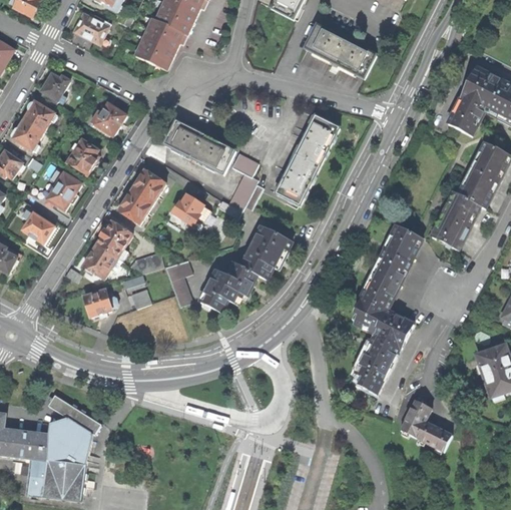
[(18,0),(15,7),(32,16),(37,7),(40,0),(18,0)]
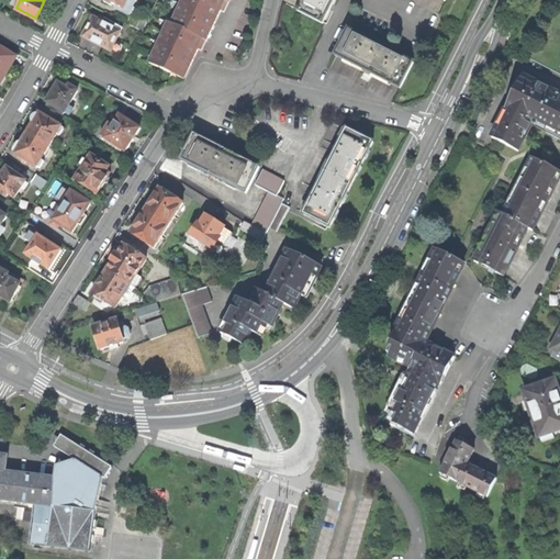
[(126,12),(132,0),(104,0),(109,2),(110,0),(120,6),(119,9),(126,12)]
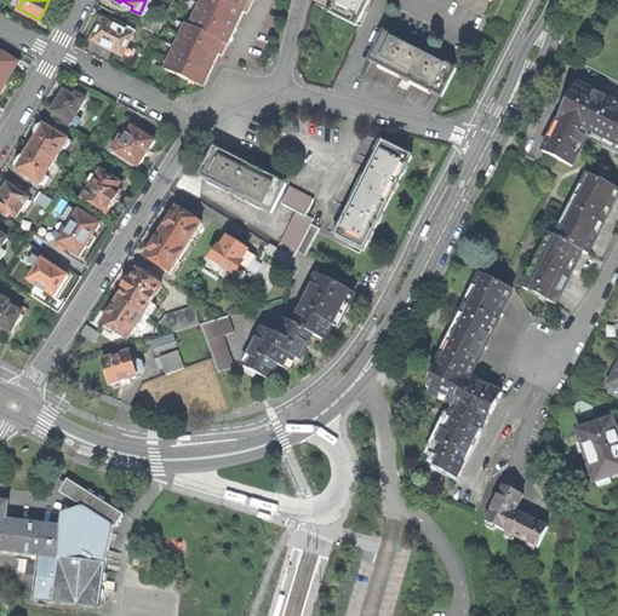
[(242,7),(246,0),(199,0),(188,24),(223,40),(227,41),(230,34),(234,24),(239,16),(242,7)]
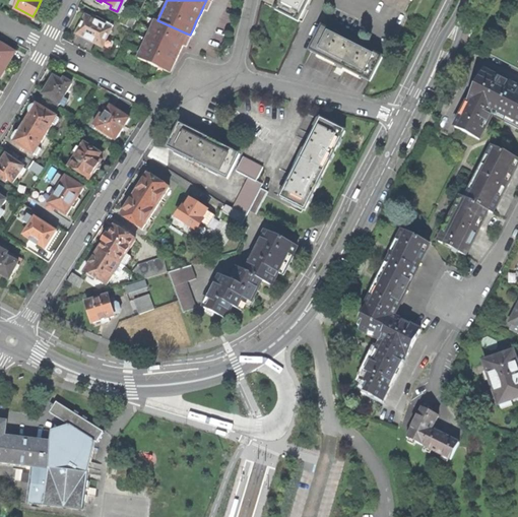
[(276,0),(272,7),(297,19),(298,18),(297,18),(306,0),(276,0)]
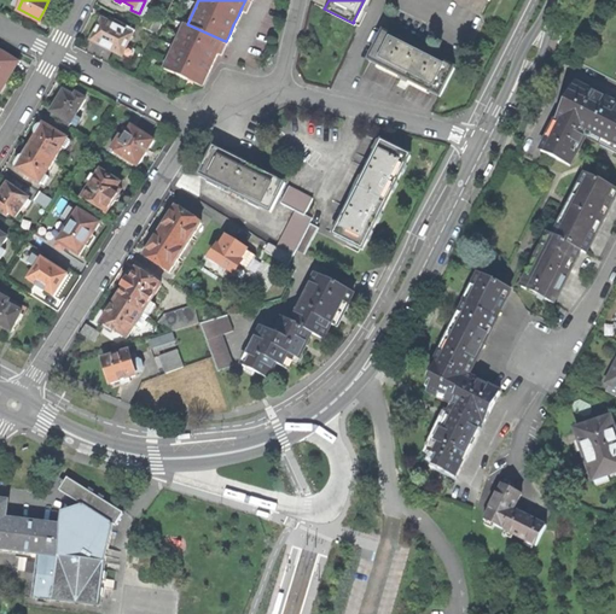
[(118,53),(133,28),(115,18),(112,23),(100,16),(94,27),(88,37),(118,53)]
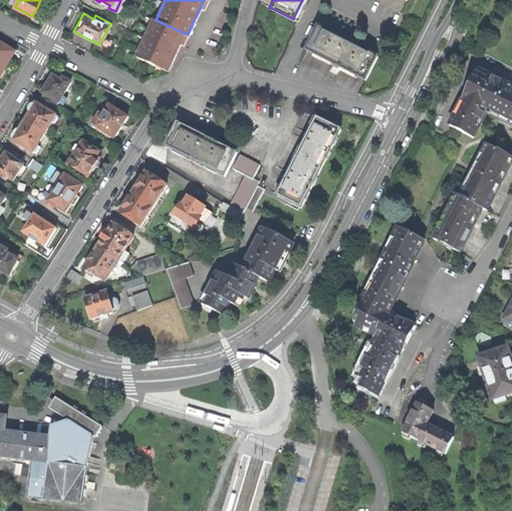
[(133,18),(126,15),(122,23),(129,27),(133,18)]
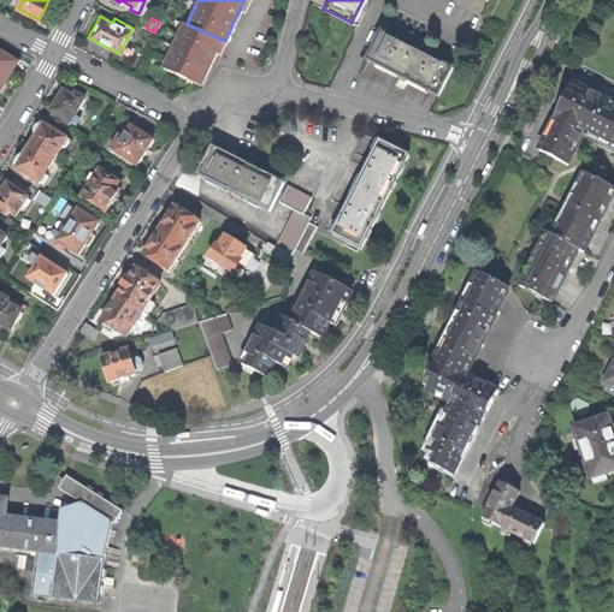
[(217,49),(222,40),(187,24),(183,22),(163,66),(200,84),(205,75),(208,66),(213,58),(217,49)]
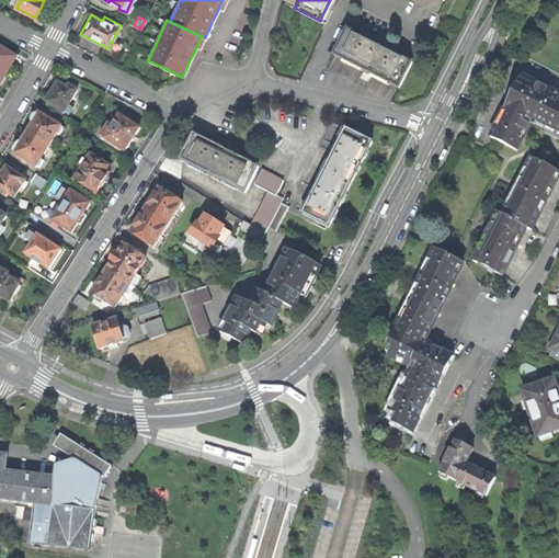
[(348,26),(346,26),(333,52),(334,52),(363,66),(365,67),(368,68),(368,69),(397,83),(397,84),(398,84),(411,58),(410,58),(410,59),(348,27),(348,26)]
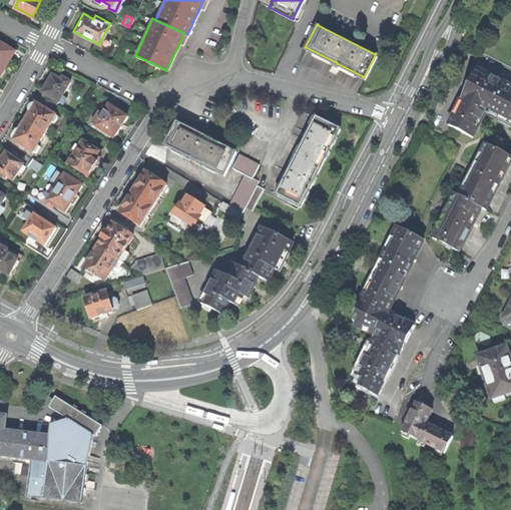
[(0,72),(7,60),(13,49),(0,40),(0,72)]
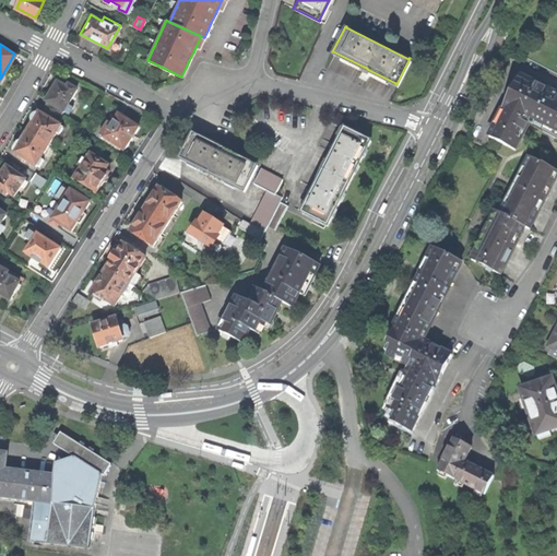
[(534,119),(549,89),(519,73),(508,95),(510,96),(507,102),(505,101),(504,103),(502,105),(505,106),(496,123),(494,122),(487,133),(513,148),(529,117),(534,119)]
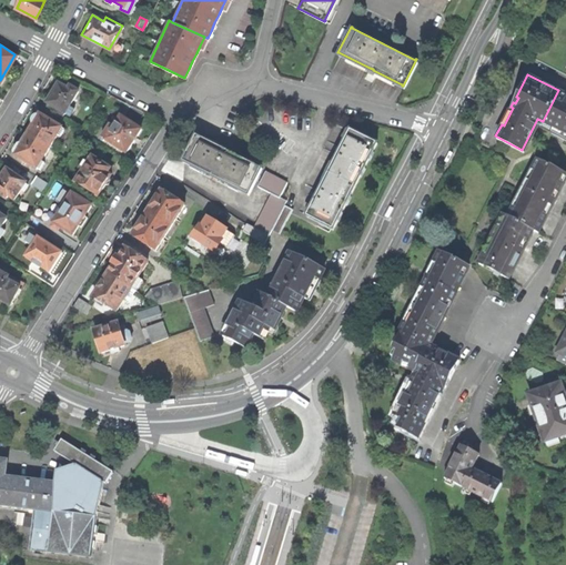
[(47,102),(64,112),(69,103),(77,90),(69,84),(67,88),(58,82),(52,91),(46,101),(47,102)]
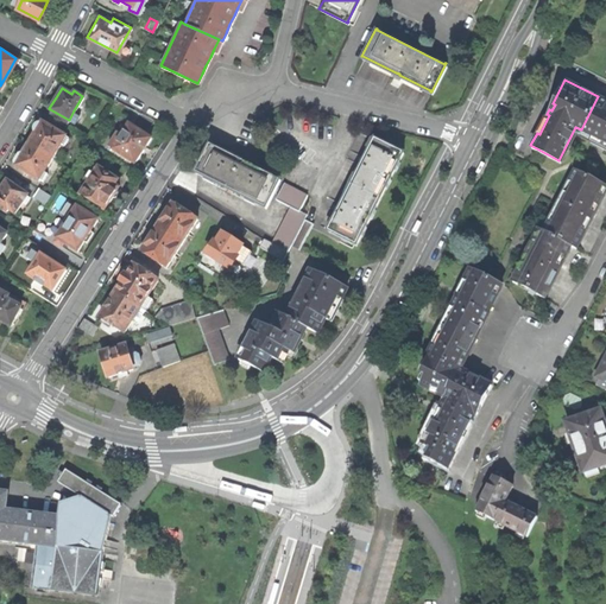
[(605,100),(598,96),(581,129),(580,133),(589,138),(591,137),(601,141),(605,142),(605,100)]
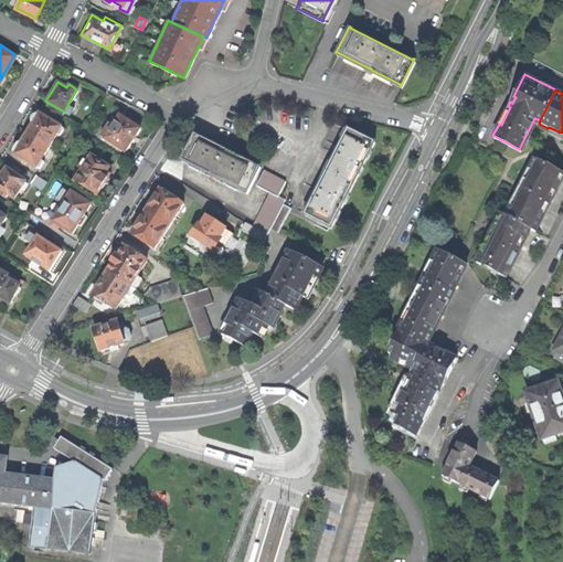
[(61,117),(64,112),(46,102),(43,107),(61,117)]
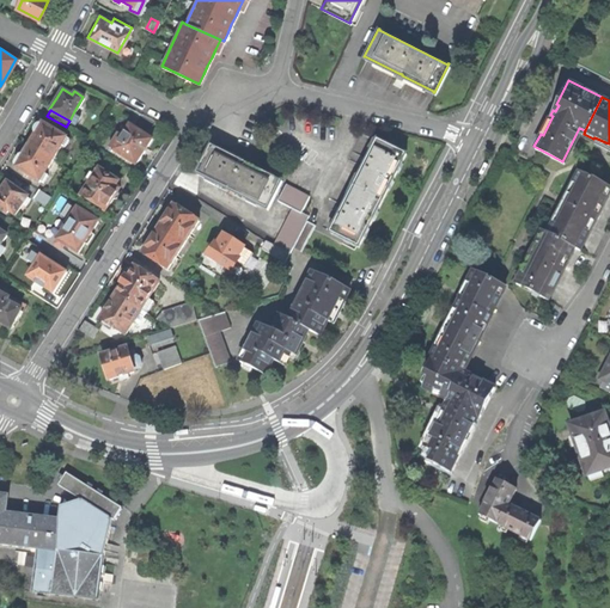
[(74,123),(79,115),(74,111),(69,121),(74,123)]
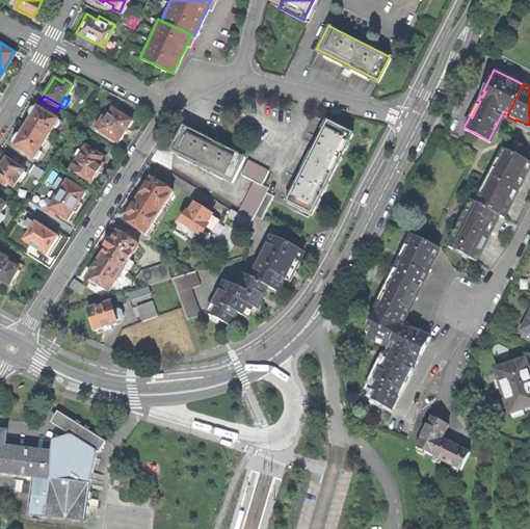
[(52,125),(56,118),(57,117),(36,105),(35,106),(33,106),(30,107),(29,110),(29,112),(31,114),(28,120),(25,125),(45,137),(52,125)]
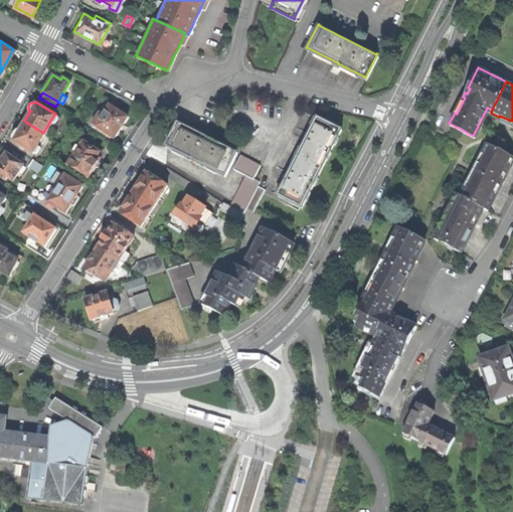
[(102,114),(95,125),(114,137),(121,126),(127,116),(109,104),(102,114)]
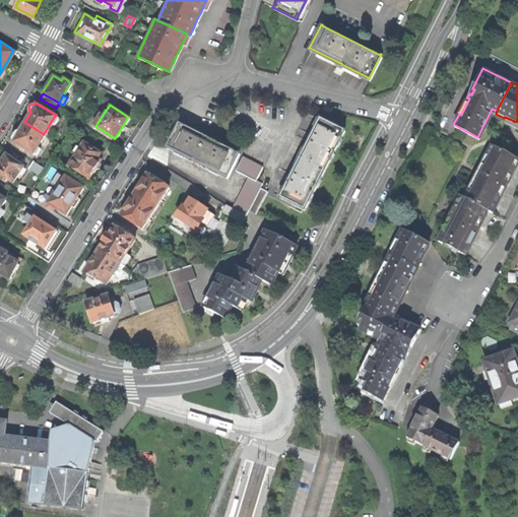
[(99,113),(91,124),(95,126),(103,115),(99,113)]
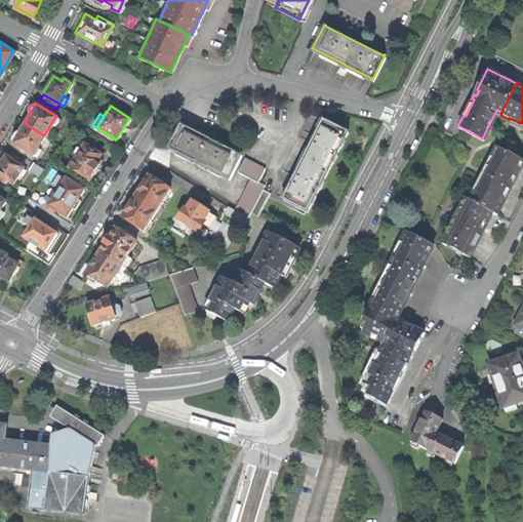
[(322,118),(312,138),(303,158),(326,169),(346,130),(347,130),(322,117),(322,118)]
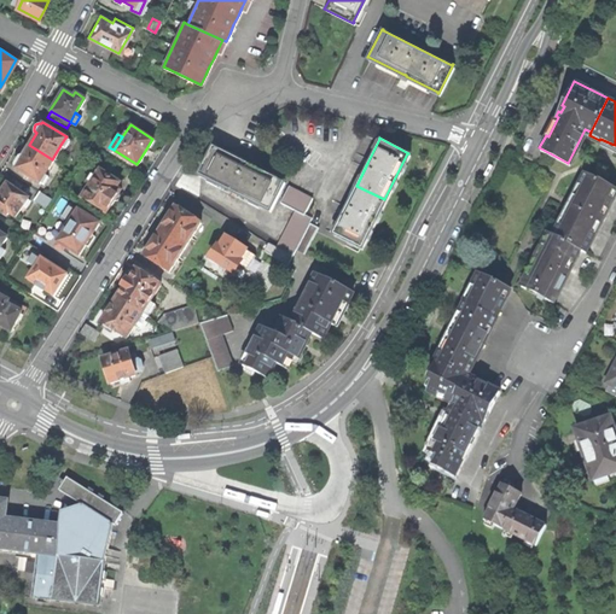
[(283,180),(232,155),(214,145),(214,144),(213,144),(198,174),(199,173),(230,188),(231,188),(237,192),(238,193),(268,209),(269,209),(283,180)]
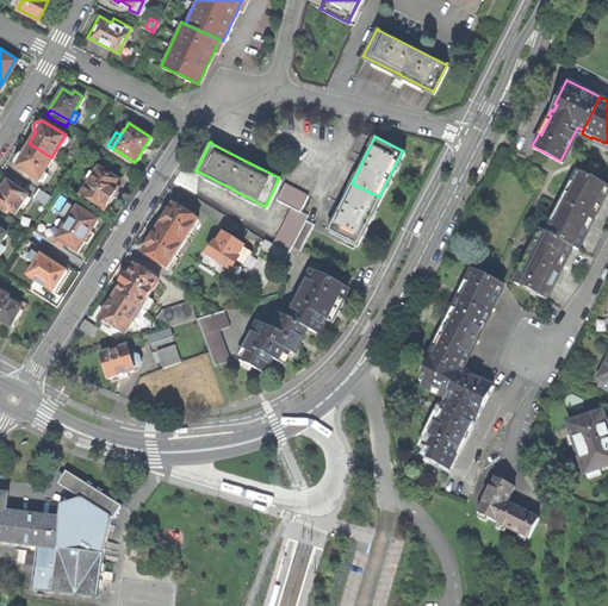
[(38,180),(38,179),(43,172),(51,157),(29,143),(25,149),(22,154),(19,154),(14,160),(16,163),(16,164),(23,169),(23,170),(38,180)]
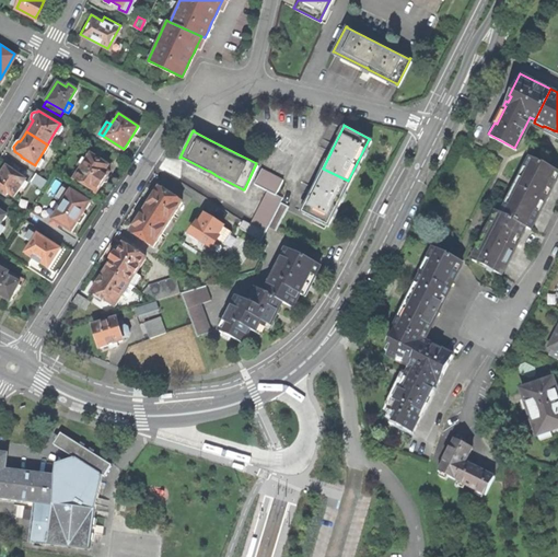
[(74,178),(96,192),(101,185),(103,181),(105,181),(107,180),(108,177),(108,175),(108,173),(109,171),(105,169),(108,164),(90,152),(74,178)]
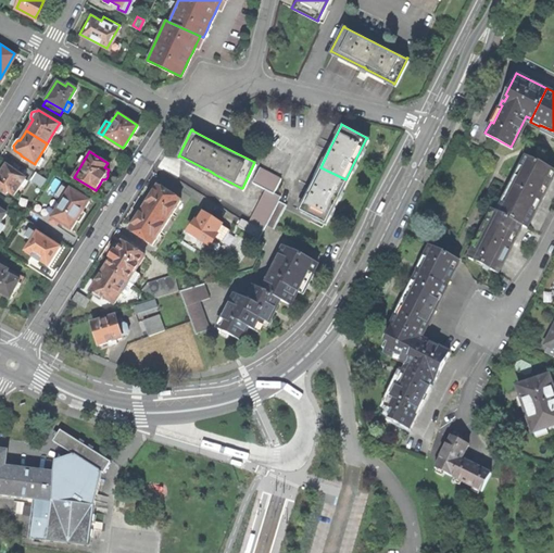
[(502,200),(496,210),(520,222),(519,223),(525,225),(553,168),(525,153),(519,164),(521,165),(514,179),(503,201),(502,200)]
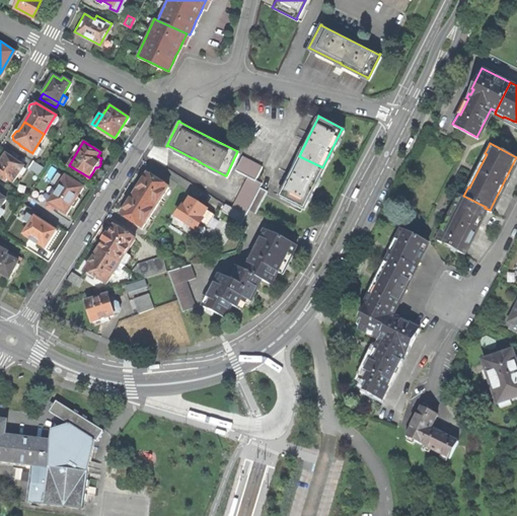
[(6,176),(12,180),(23,164),(5,152),(2,156),(0,159),(0,174),(5,178),(6,176)]
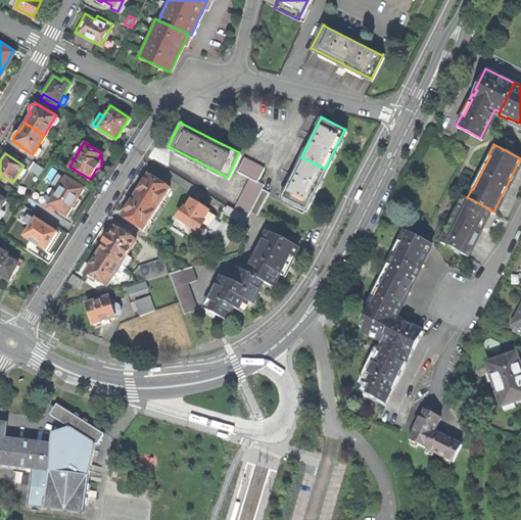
[(236,170),(248,176),(255,180),(256,179),(263,166),(243,155),(236,170)]
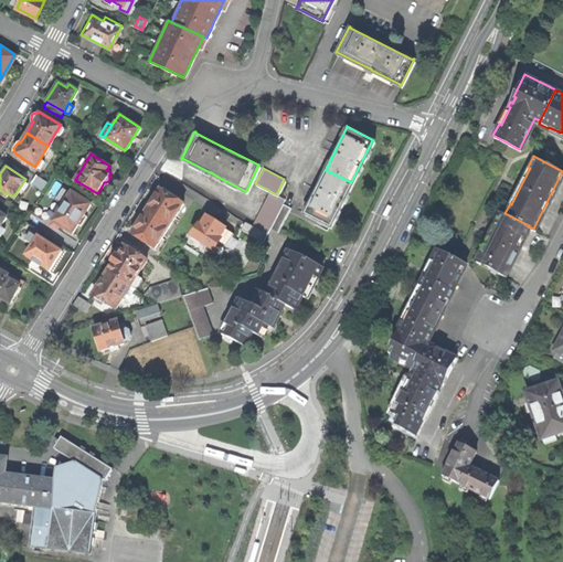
[(329,224),(351,182),(326,170),(314,192),(304,212),(303,212),(329,225),(330,224),(329,224)]
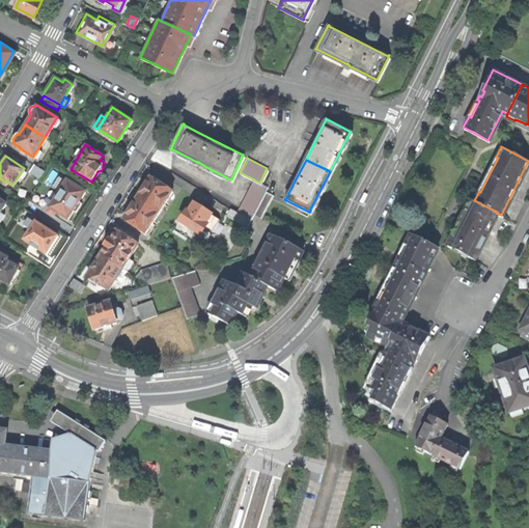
[(28,171),(40,178),(46,170),(33,163),(28,171)]
